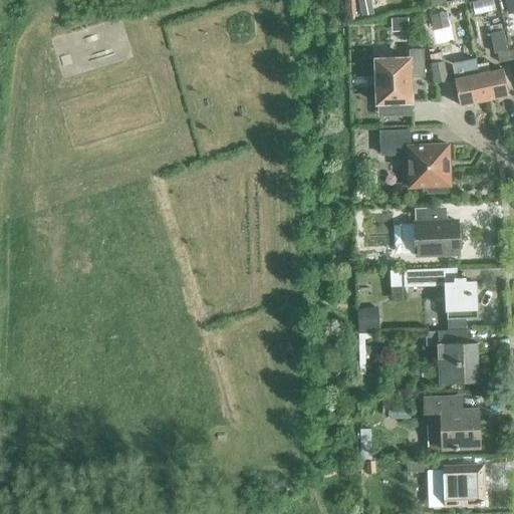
[(347,4),(352,13),(370,4),(367,0),(352,0),(353,1),(347,4)]
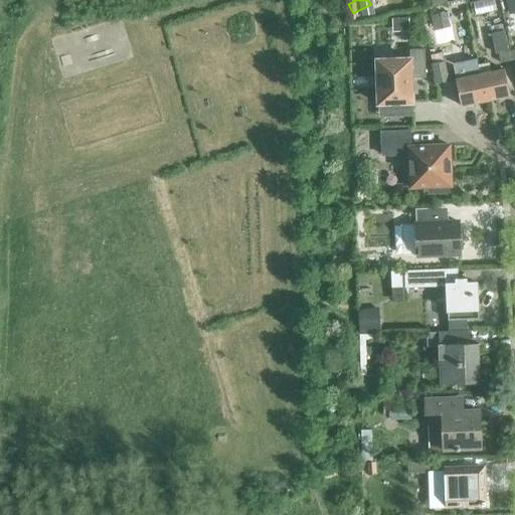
[(428,16),(436,45),(455,41),(448,11),(428,16)]
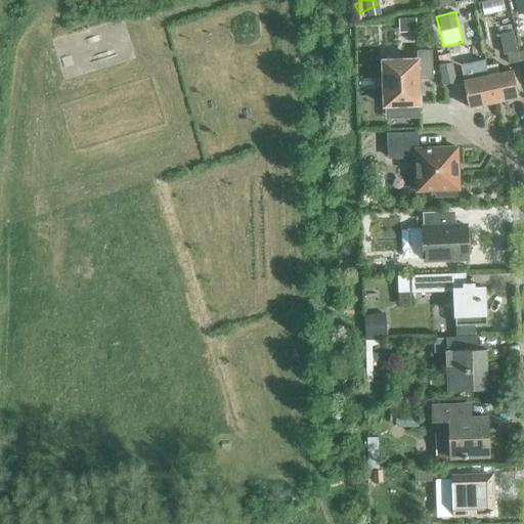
[(499,34),(504,54),(516,51),(512,32),(499,34)]
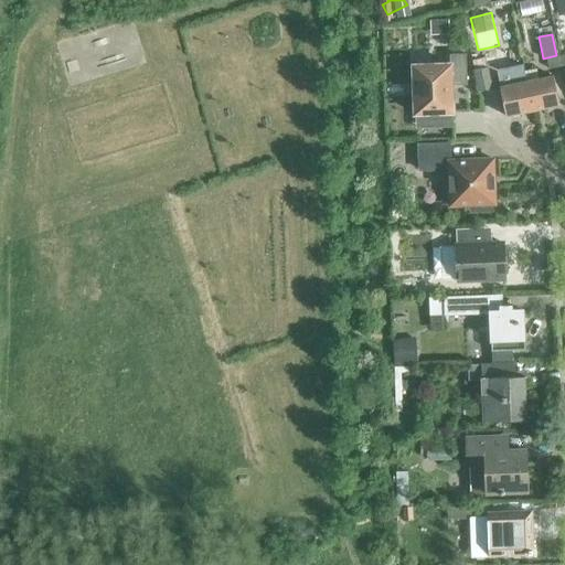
[(413,65),(415,114),(452,113),(451,85),(467,84),(466,53),(449,54),(449,64),(413,65)]
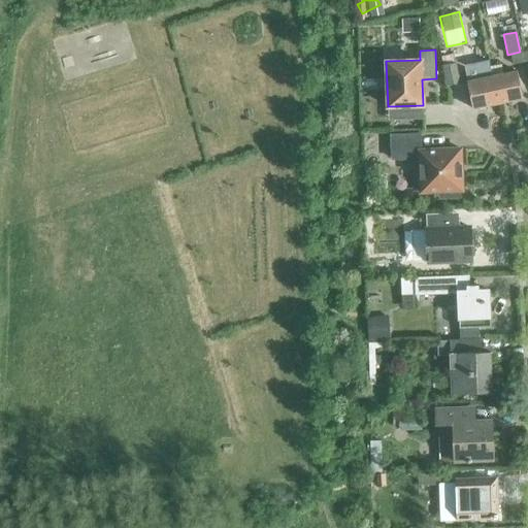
[(465,59),(455,61),(453,54),(441,57),(442,65),(441,65),(446,86),(460,83),(459,75),(468,73),(465,59)]
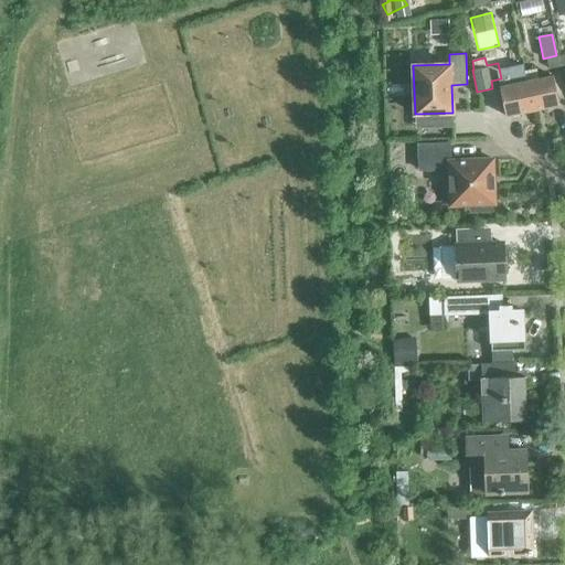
[(526,82),(532,110),(560,105),(553,76),(537,80),(535,68),(524,71),(526,82)]
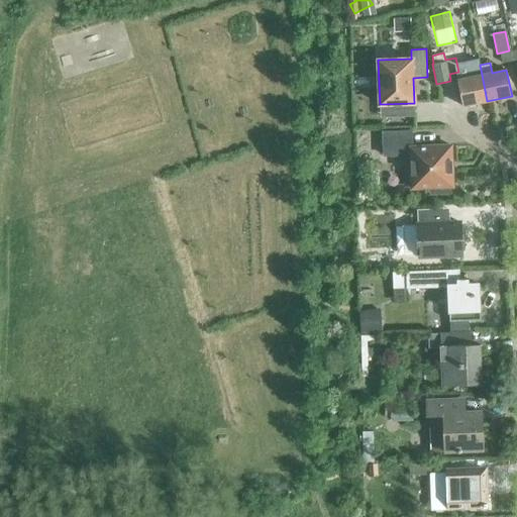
[(462,106),(487,101),(482,75),(457,80),(462,106)]
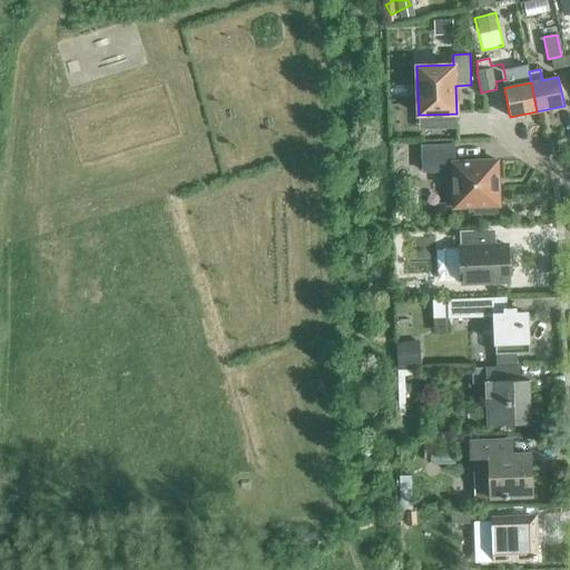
[(498,160),(453,163),(453,145),(422,146),(423,172),(452,170),(454,207),(475,206),(475,213),(497,212),(495,206),(499,206),(498,160)]
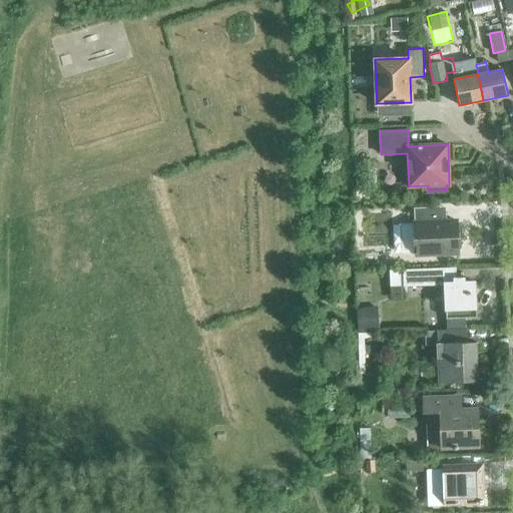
[(457,220),(425,222),(424,207),(413,207),(415,254),(458,252),(457,220)]
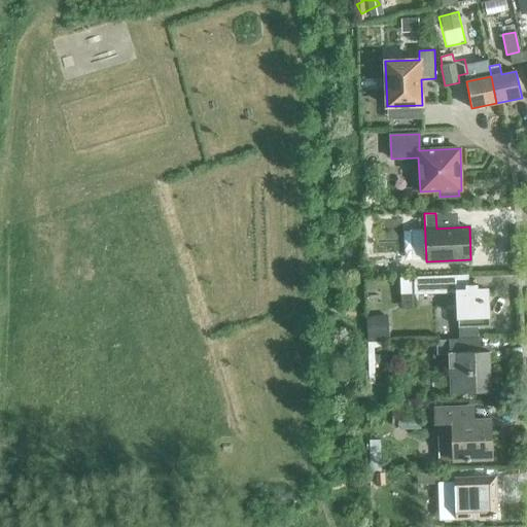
[(369,255),(378,275),(396,267),(388,247),(369,255)]
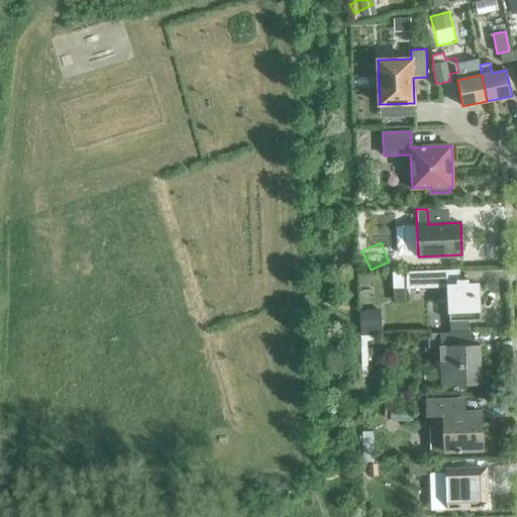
[(468,281),(459,281),(458,271),(407,273),(408,287),(448,286),(450,320),(480,319),(479,284),(468,285),(468,281)]
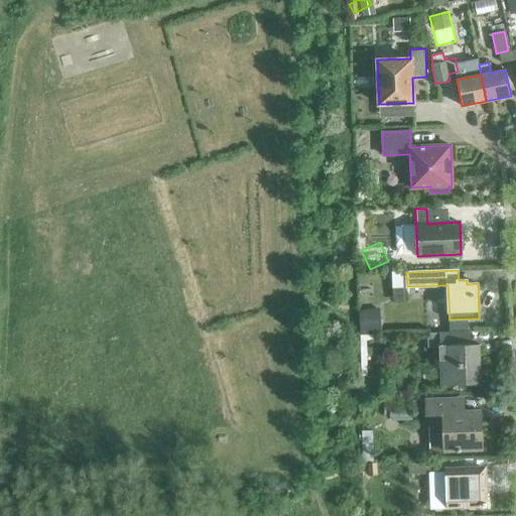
[(358,310),(360,333),(381,331),(380,308),(358,310)]
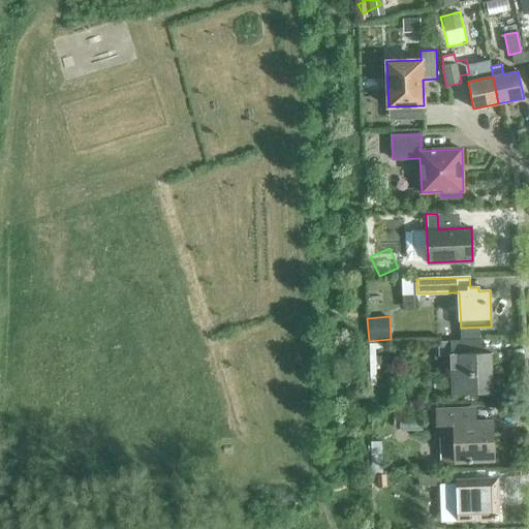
[(492,353),(483,354),(483,340),(438,341),(438,358),(452,356),(453,395),(494,393),(492,353)]
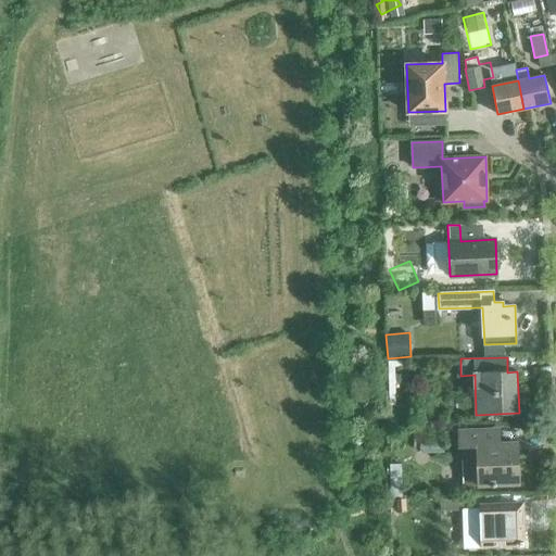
[(388,405),(388,427),(414,427),(413,381),(400,381),(400,405),(388,405)]
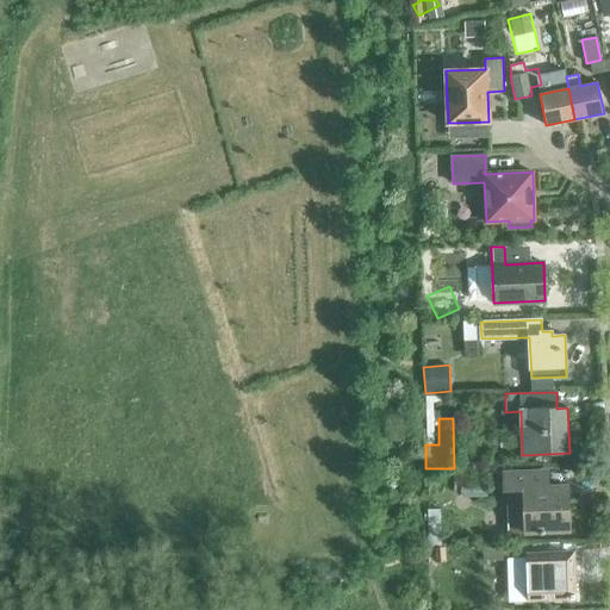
[(566,487),(547,487),(546,472),(504,473),(505,491),(508,491),(509,534),(540,533),(540,534),(543,534),(543,530),(562,530),(562,516),(567,516),(566,487)]
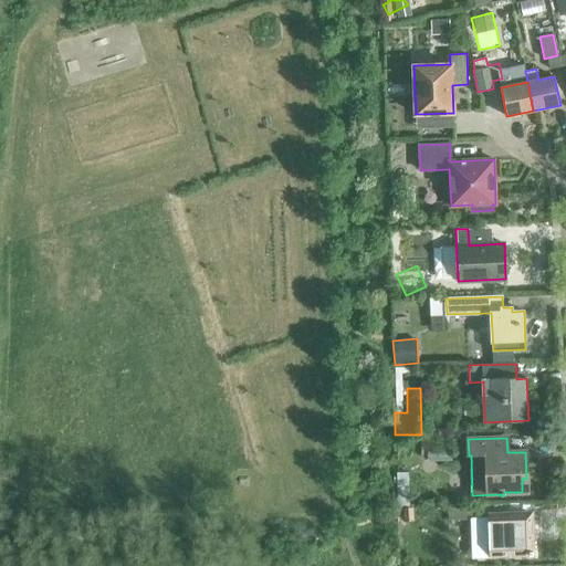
[(448,506),(448,521),(483,520),(482,504),(448,506)]
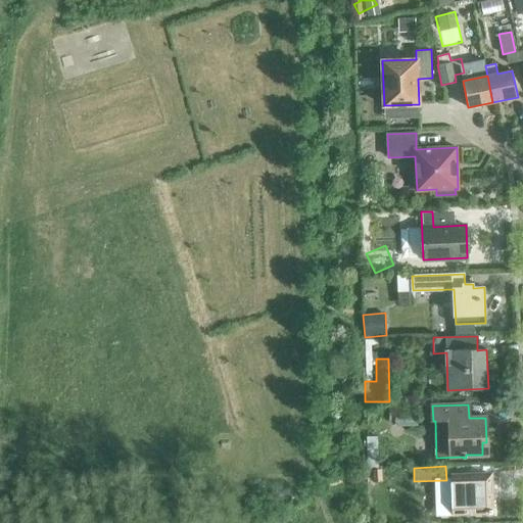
[(491,509),(490,475),(452,476),(453,495),(437,496),(438,514),(455,514),(455,513),(488,512),(488,513),(492,513),(491,509)]
